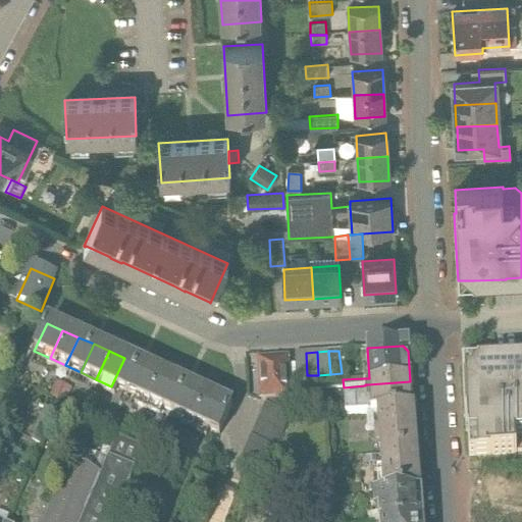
[(306,353),(295,354),(296,376),(307,375),(306,353)]
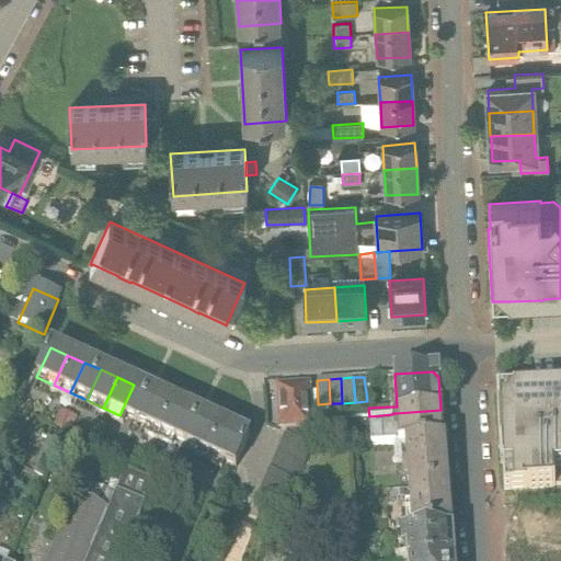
[(134,385),(119,415),(136,423),(150,392),(134,385)]
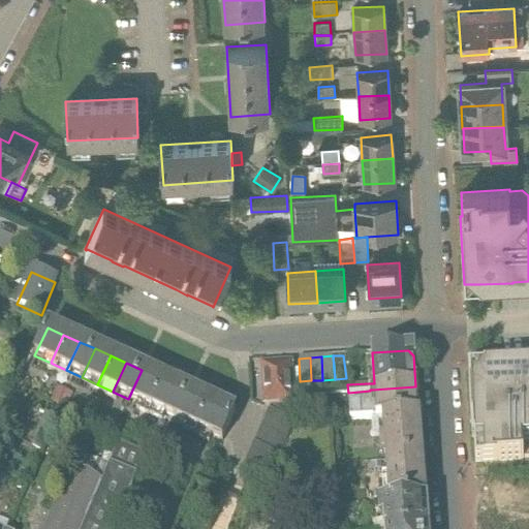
[(289,364),(262,366),(263,398),(290,397),(289,364)]
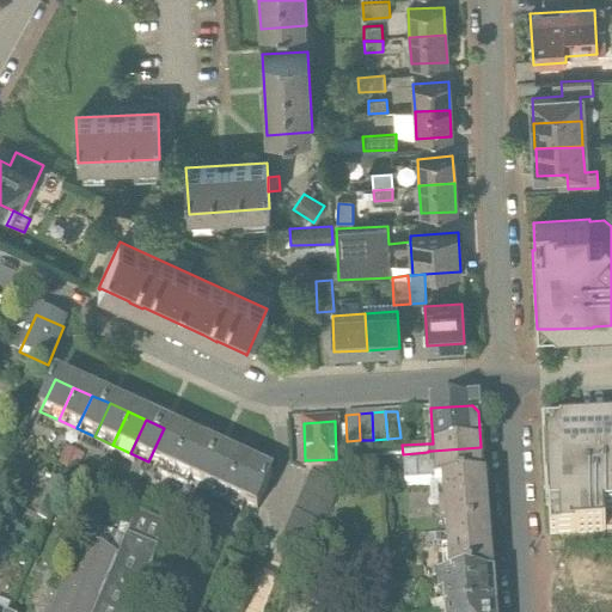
[(611,423),(599,424),(560,426),(560,427),(542,427),(543,445),(544,484),(545,484),(546,507),(549,507),(550,534),(605,532),(605,530),(611,530),(611,423)]
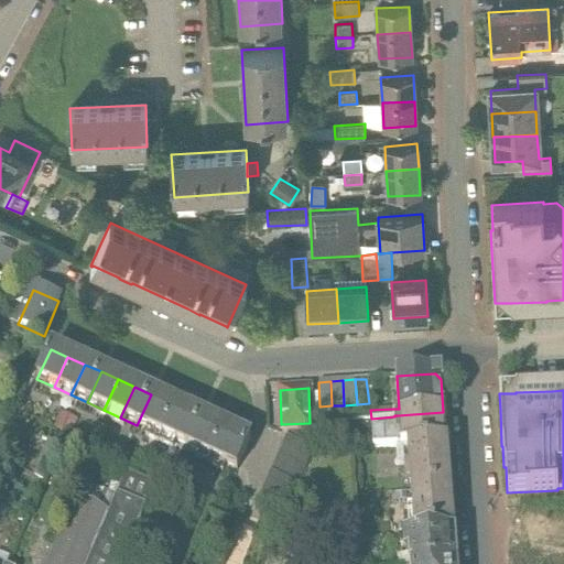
[(167,402),(151,394),(137,425),(153,433),(167,402)]
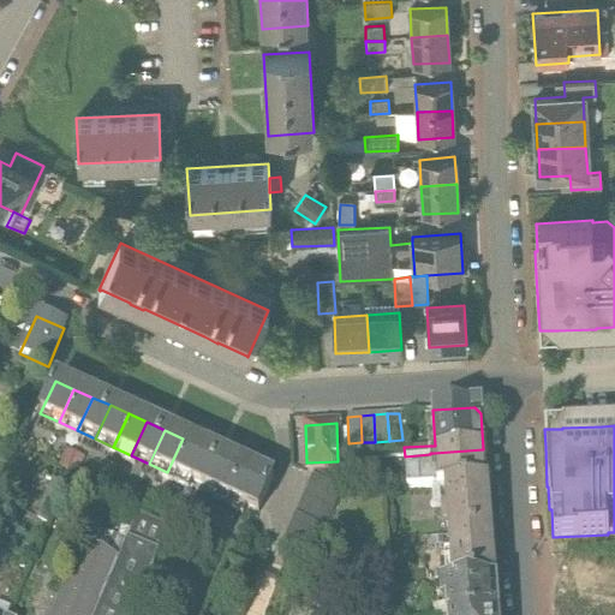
[(201,447),(183,439),(167,472),(185,481),(201,447)]
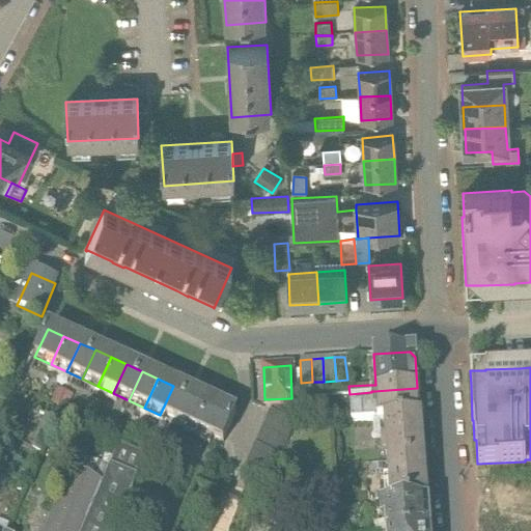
[(189,393),(173,386),(160,415),(175,422),(189,393)]
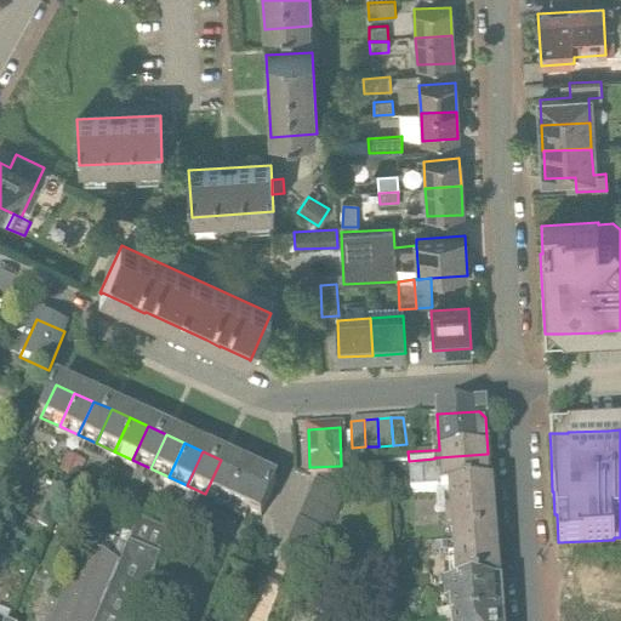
[(66,454),(60,469),(79,478),(85,462),(66,454)]
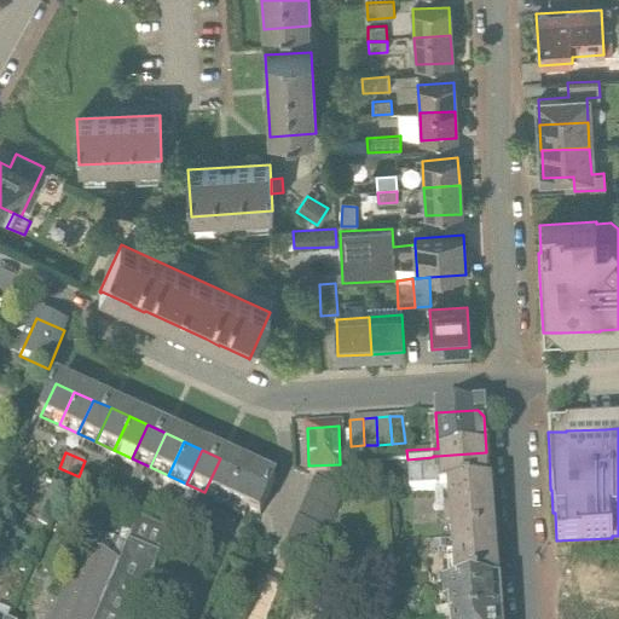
[(486,452),(437,456),(437,473),(409,474),(410,492),(443,491),(490,489),(486,452)]
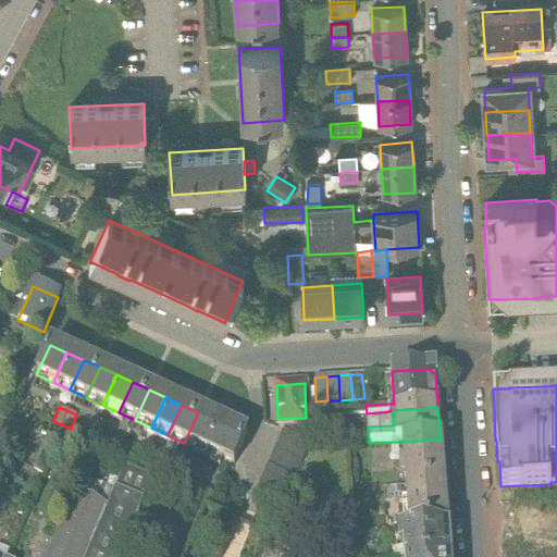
[(214,420),(208,417),(198,412),(184,443),(200,450),(214,420)]
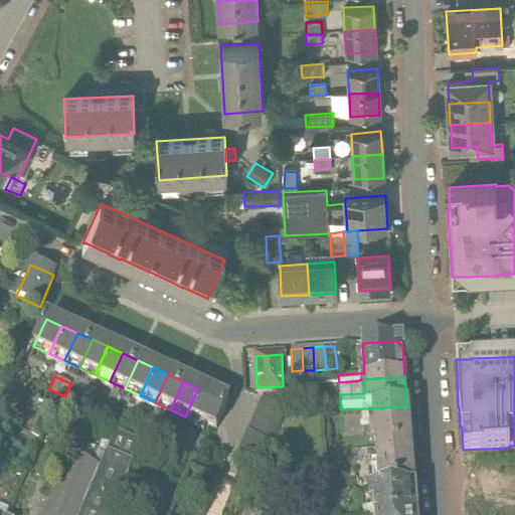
[(198,388),(185,416),(200,423),(213,395),(198,388)]
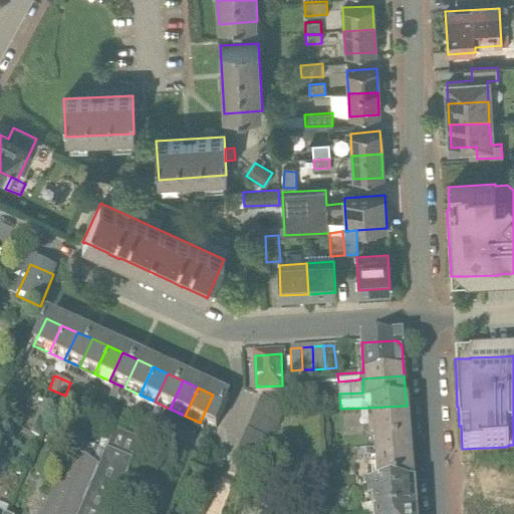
[(228,402),(213,395),(200,423),(216,430),(228,402)]
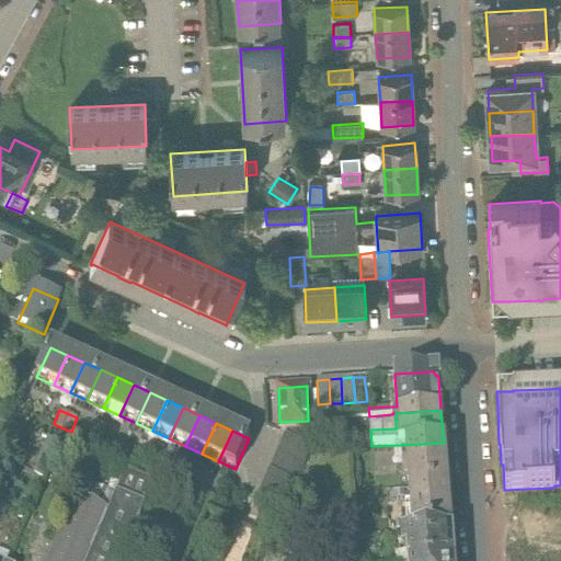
[(308,459),(312,447),(286,436),(281,448),(308,459)]
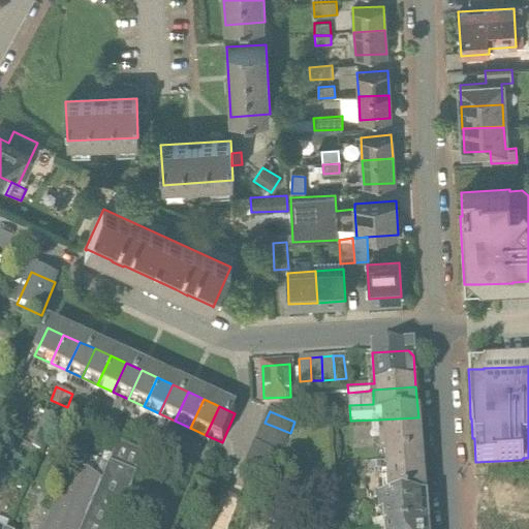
[(44,414),(34,439),(32,445),(41,450),(55,418),(44,414)]
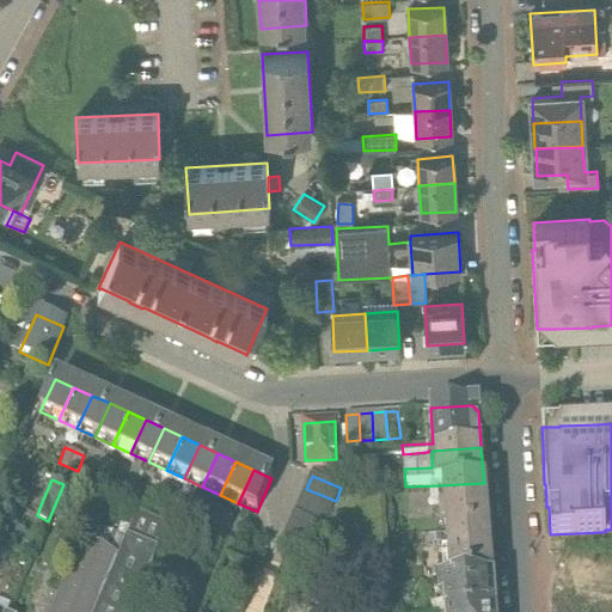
[(438,485),(439,510),(439,513),(447,513),(448,533),(488,531),(485,507),(484,483),(438,485)]
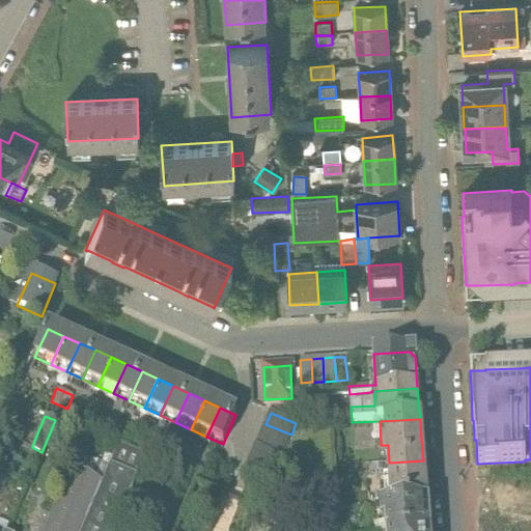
[(266,424),(260,436),(286,446),(291,435),(266,424)]
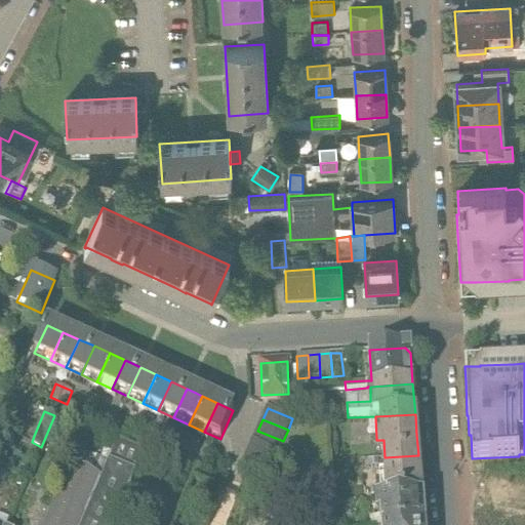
[(283,441),(257,431),(252,442),(278,452),(283,441)]
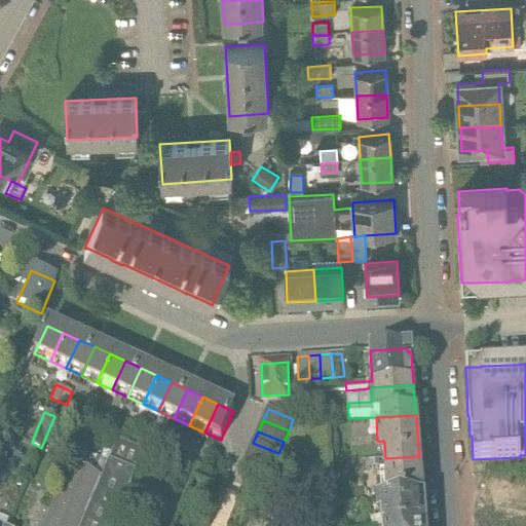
[(253,443),(242,466),(268,477),(278,453),(253,443)]
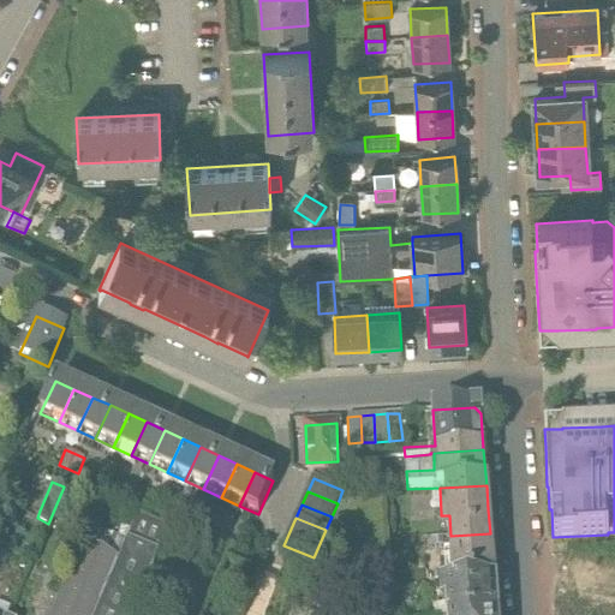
[(132,614),(168,533),(137,520),(119,562),(118,561),(94,614),(132,614)]
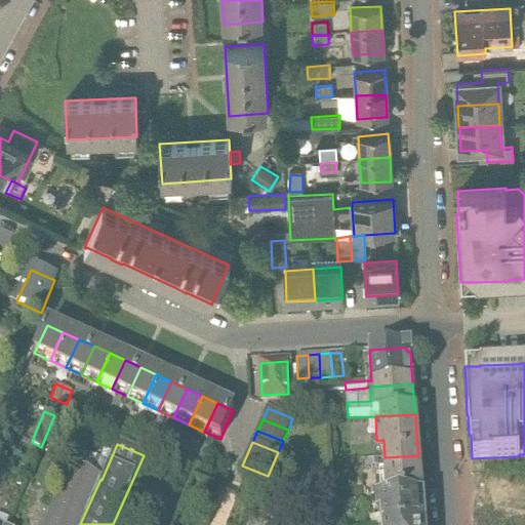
[(421,497),(419,476),(418,455),(385,457),(386,476),(379,477),(379,479),(379,483),(380,498),(380,499),(421,497)]
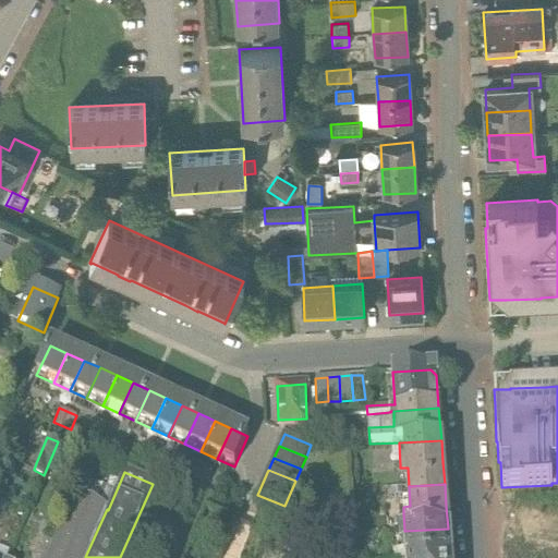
[(391,497),(402,496),(402,487),(390,488),(391,497)]
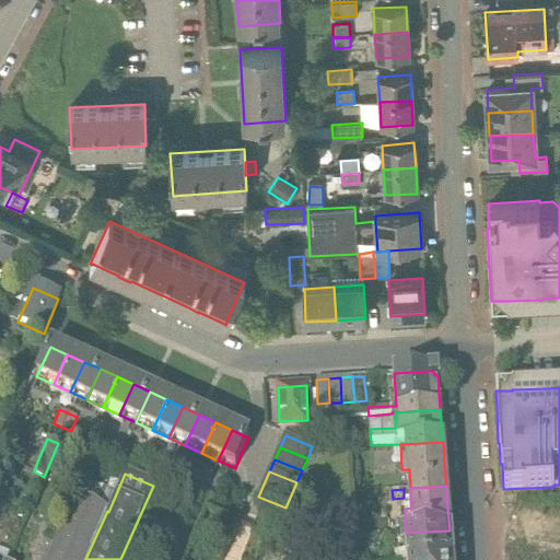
[(74,497),(46,559),(85,559),(107,511),(74,497)]
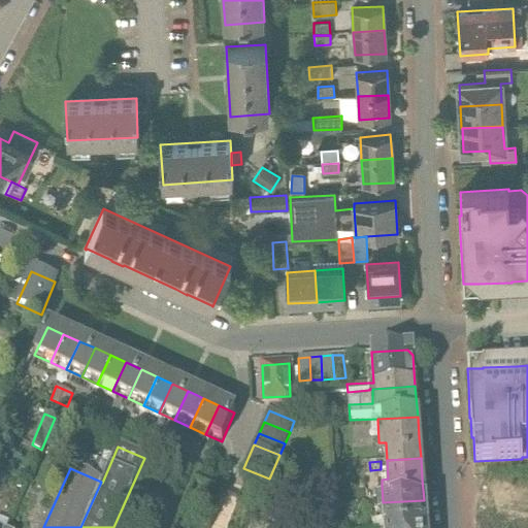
[(425,527),(424,500),(383,502),(378,503),(380,518),(385,518),(385,527),(425,527)]
